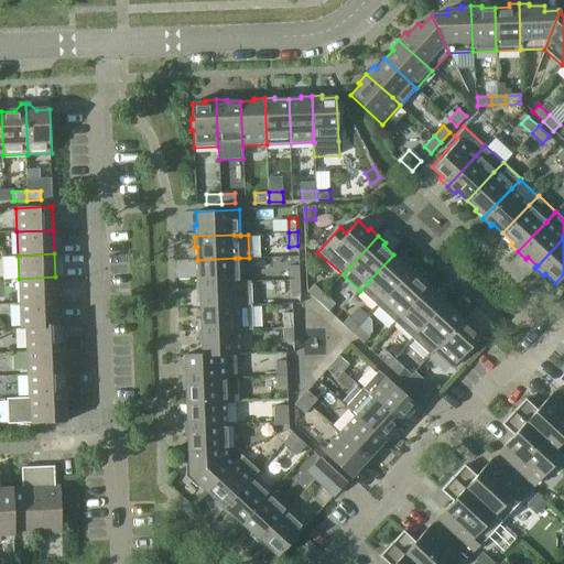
[(368,282),(360,291),(377,307),(386,299),(413,268),(405,260),(403,262),(393,255),(368,282)]
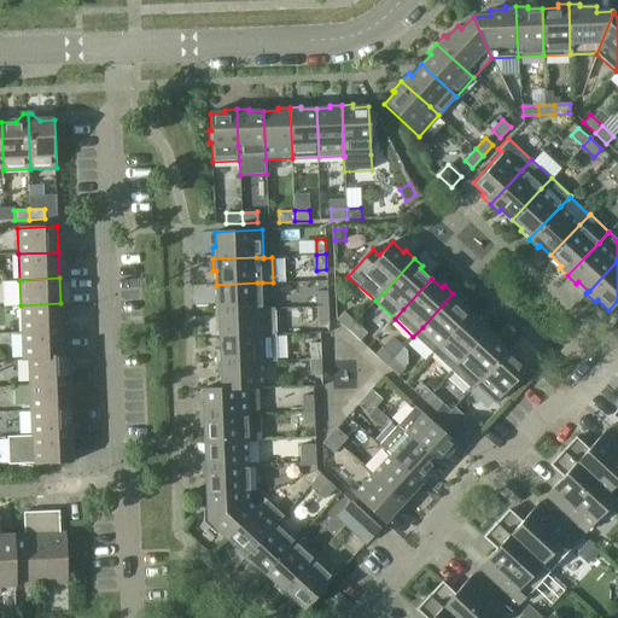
[(217,299),(214,299),(214,312),(258,309),(258,301),(257,285),(257,283),(216,285),(217,299)]
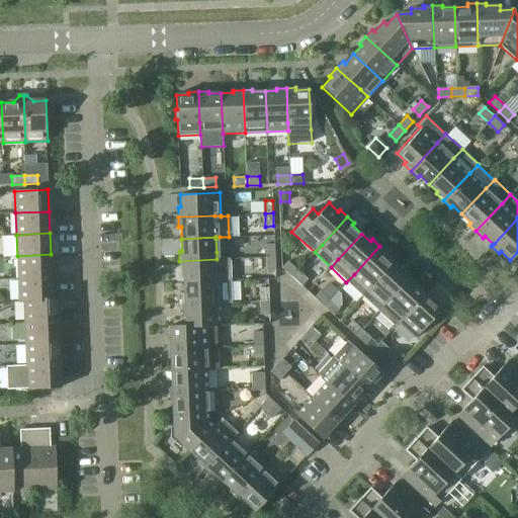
[(274,244),(266,244),(266,257),(275,257),(274,244)]
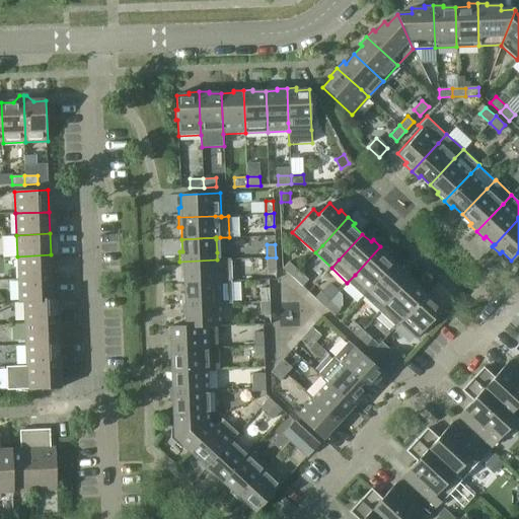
[(355,275),(347,283),(363,297),(371,289),(394,263),(386,255),(387,253),(380,246),(355,275)]
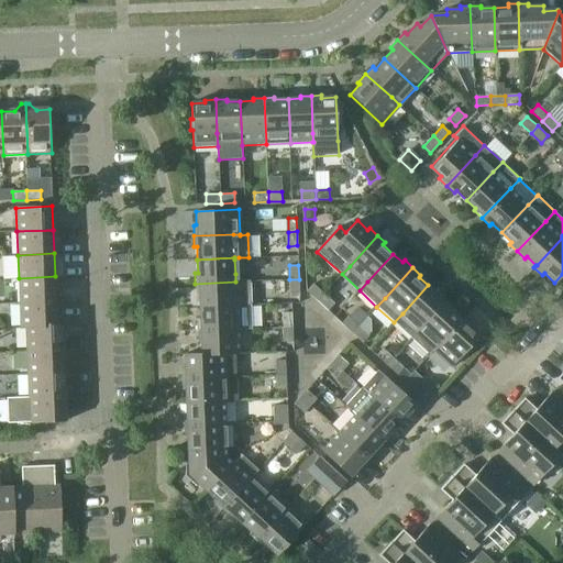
[(55,276),(19,278),(20,301),(55,300),(55,276)]
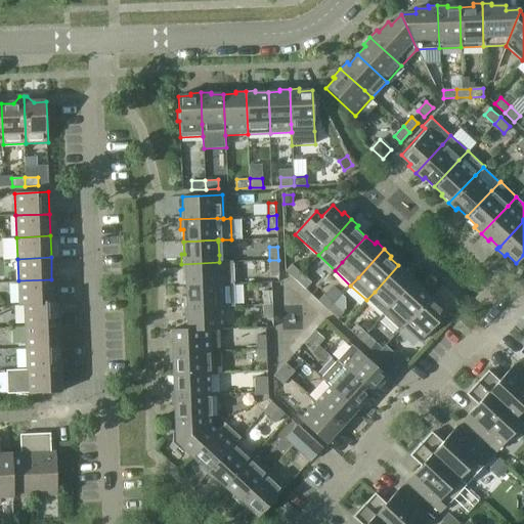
[(278,260),(269,260),(270,273),(278,273),(278,270),(278,260)]
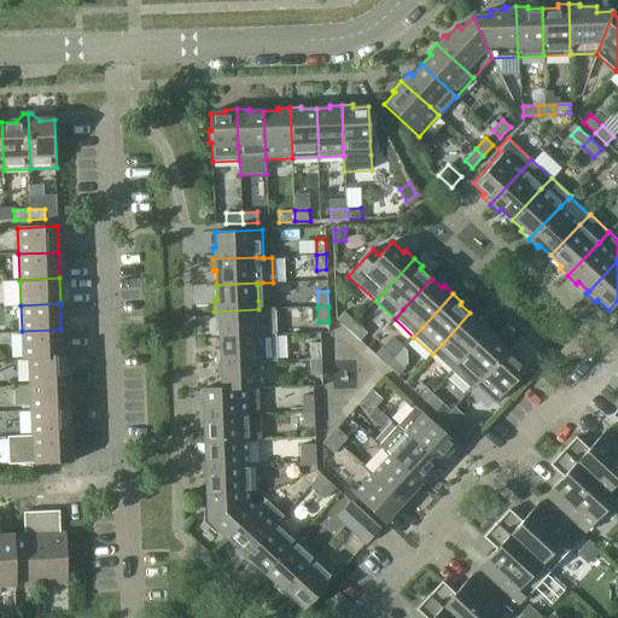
[(258,309),(214,312),(215,322),(219,322),(219,337),(275,336),(274,309),(258,309)]
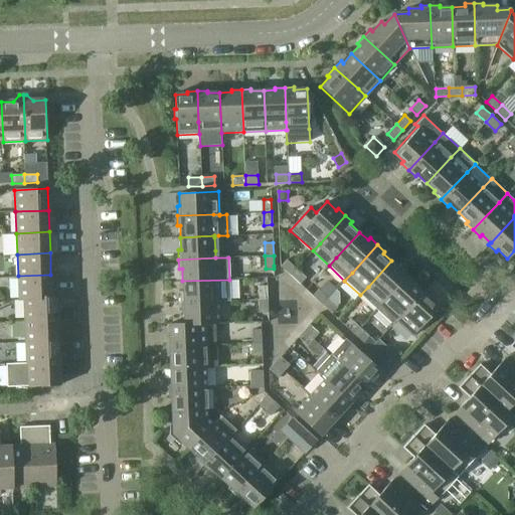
[(287,261),(281,267),(291,276),(296,270),(287,261)]
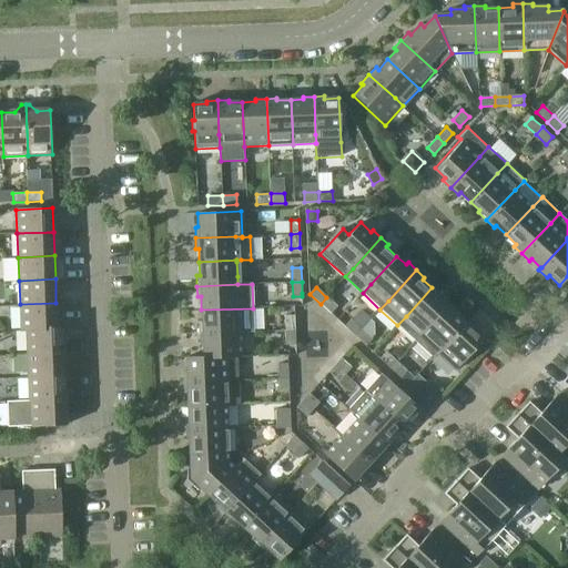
[(406,316),(397,325),(415,342),(424,333),(452,302),(444,295),(442,297),(432,287),(406,316)]
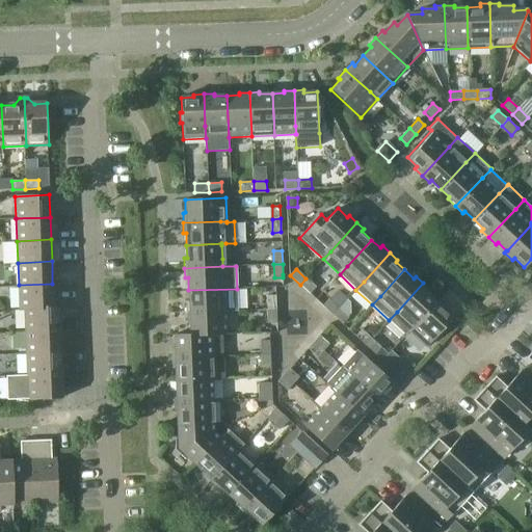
[(306,278),(300,285),(310,294),(316,288),(306,278)]
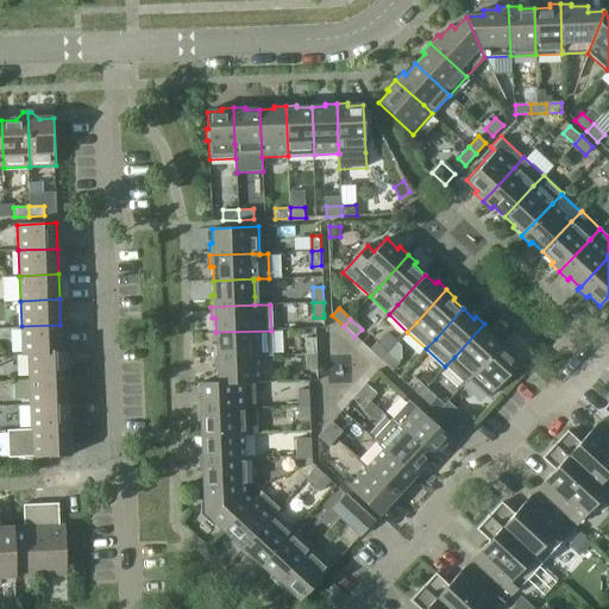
[(454,357),(445,366),(463,383),(469,377),(472,374),(501,344),(500,343),(490,334),(493,332),(484,324),(454,357)]
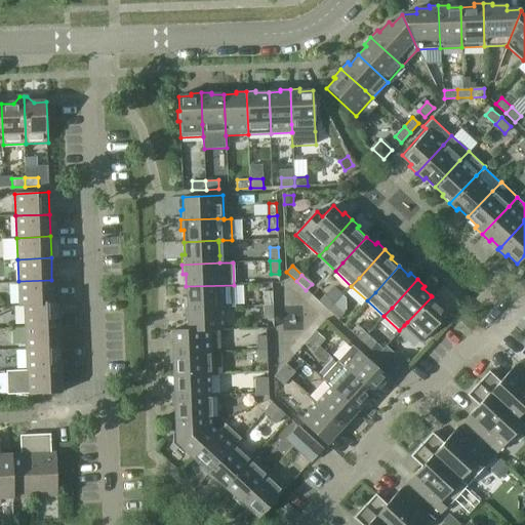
[(51,280),(18,281),(18,306),(24,306),(52,305),(52,303),(51,280)]
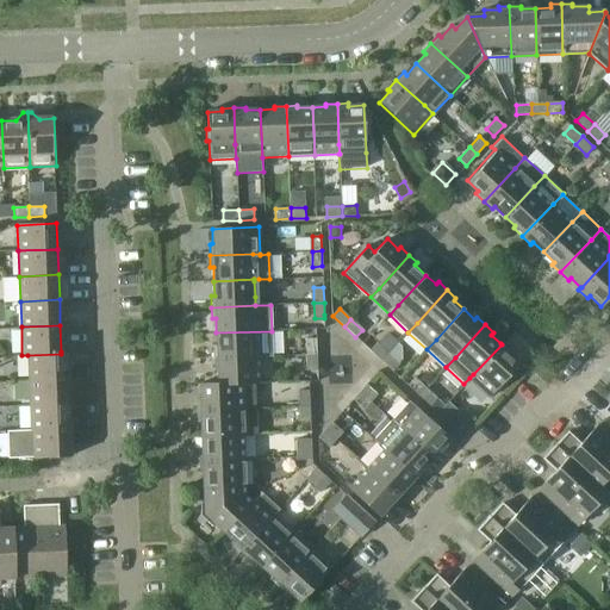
[(216,347),(212,347),(213,359),(257,356),(257,358),(273,358),(272,331),(216,332),(216,347)]
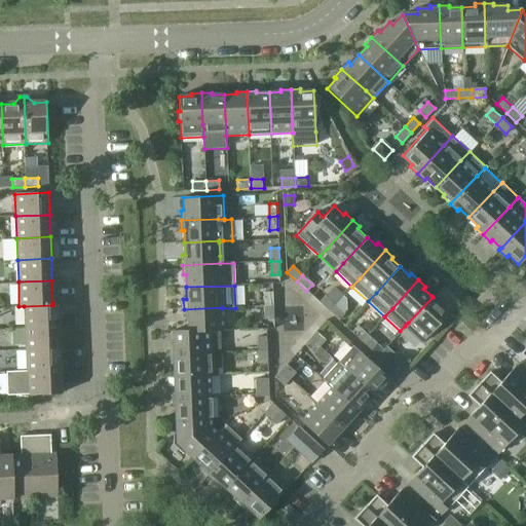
[(272,292),(264,293),(265,306),(273,305),(272,292)]
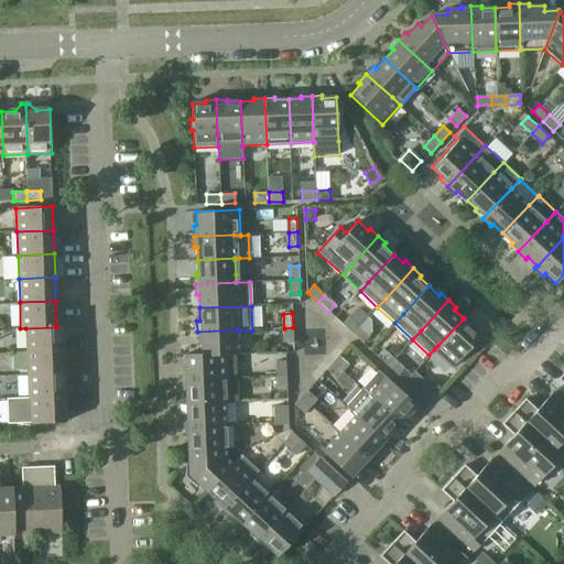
[(437,346),(434,349),(453,367),(463,355),(465,355),(472,348),(470,347),(481,335),(472,326),(473,324),(465,316),(463,317),(464,318),(437,346)]
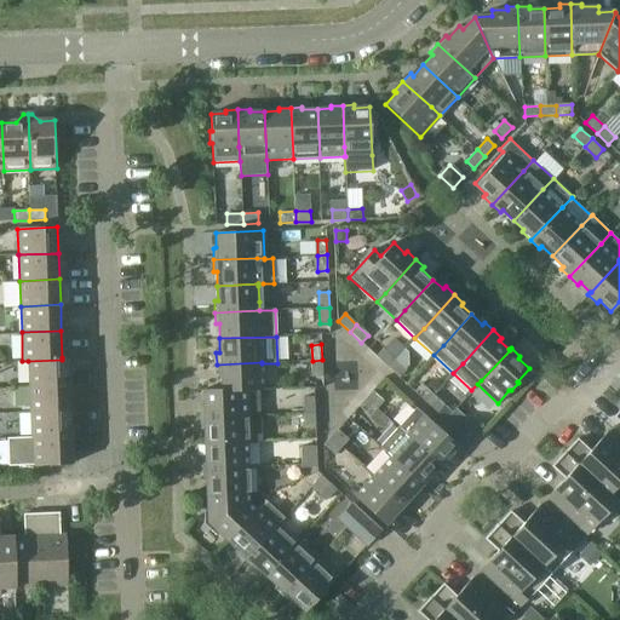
[(383,349),(377,356),(388,367),(395,360),(383,349)]
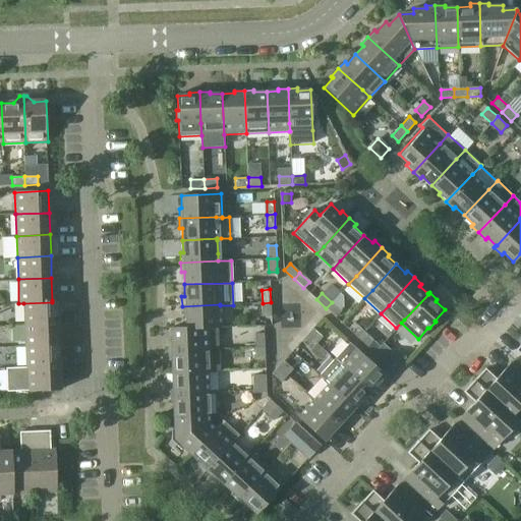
[(52,302),(23,303),(24,324),(58,323),(57,299),(52,300),(52,302)]
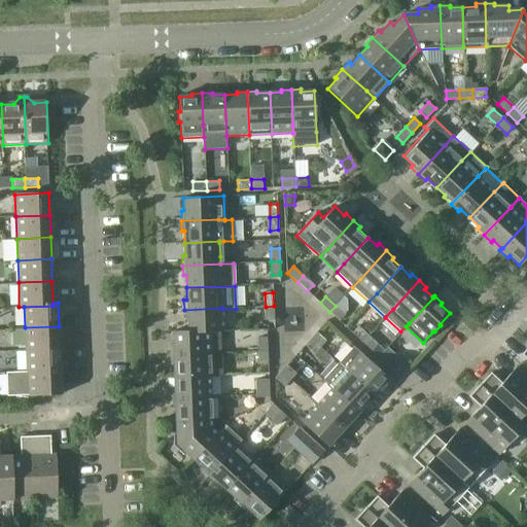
[(274,306),(266,307),(266,320),(274,319),(274,306)]
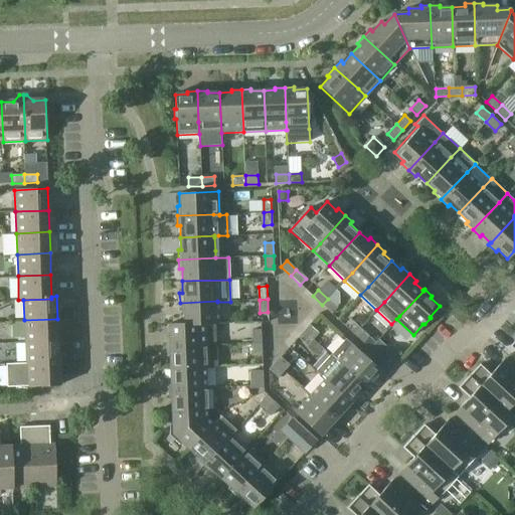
[(328,299),(322,305),(332,314),(337,308),(328,299)]
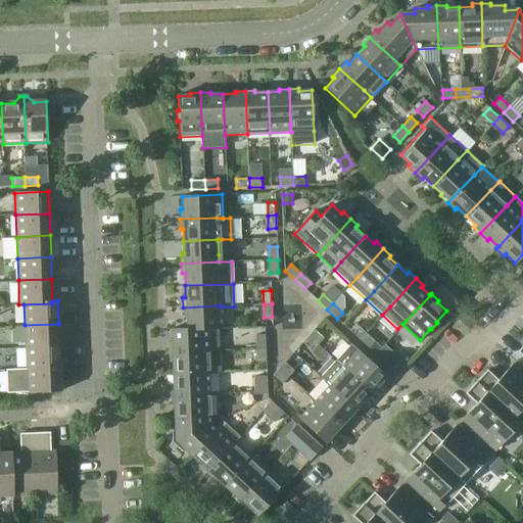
[(221,305),(183,307),(183,317),(186,317),(187,328),(187,329),(205,328),(205,330),(216,329),(222,329),(221,306),(221,305)]
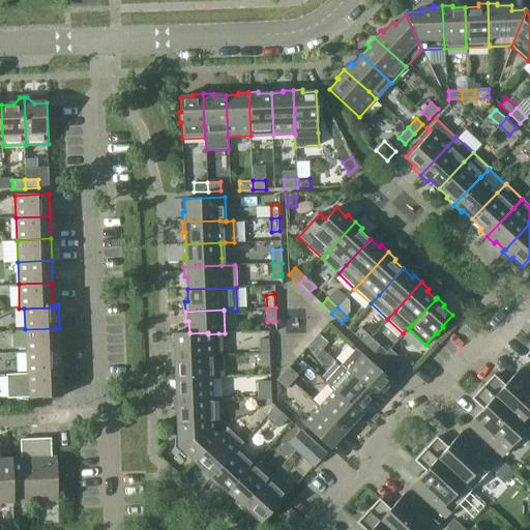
[(59,328),(25,329),(26,352),(60,350),(59,328)]
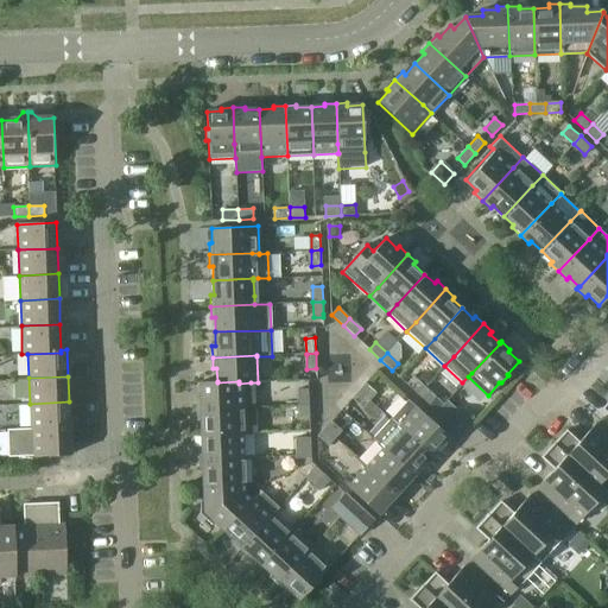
[(413,378),(407,385),(419,396),(425,388),(413,378)]
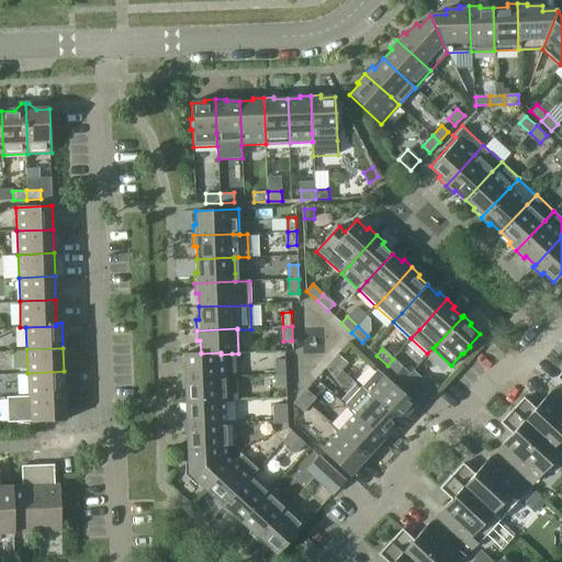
[(184,367),(181,367),(181,379),(222,377),(233,377),(232,353),(221,355),(221,352),(201,353),(201,352),(183,353),(184,367)]
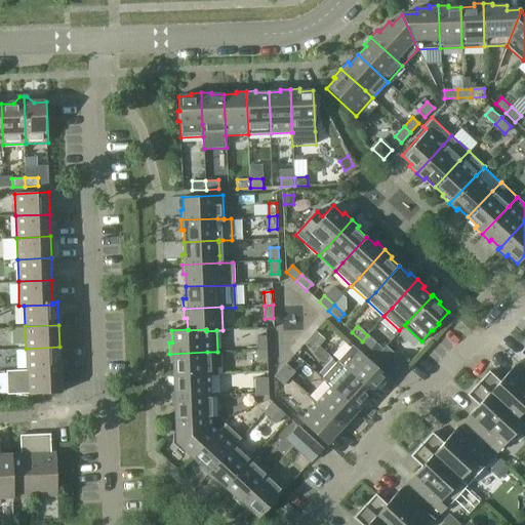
[(316,330),(310,336),(319,346),(325,338),(316,330)]
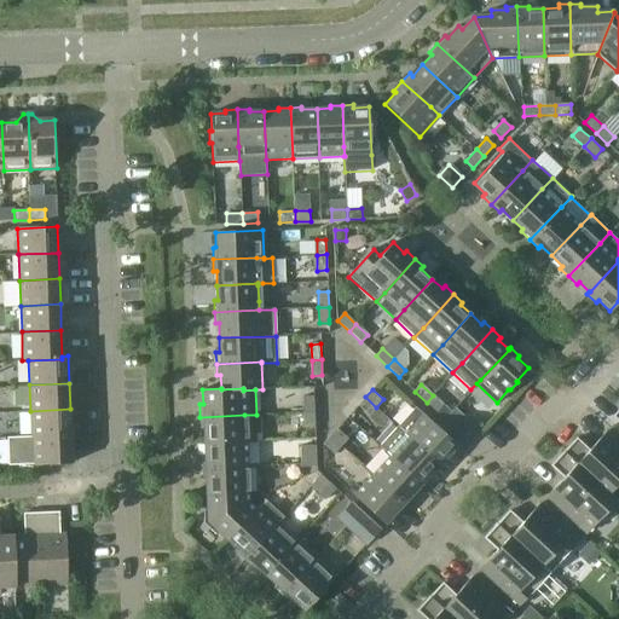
[(313,395),(304,397),(304,412),(314,412),(313,395)]
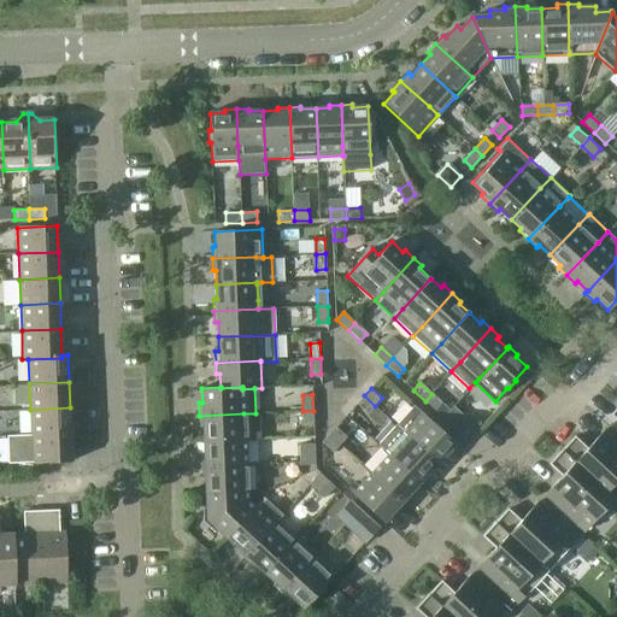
[(432,394),(425,401),(436,411),(442,405),(432,394)]
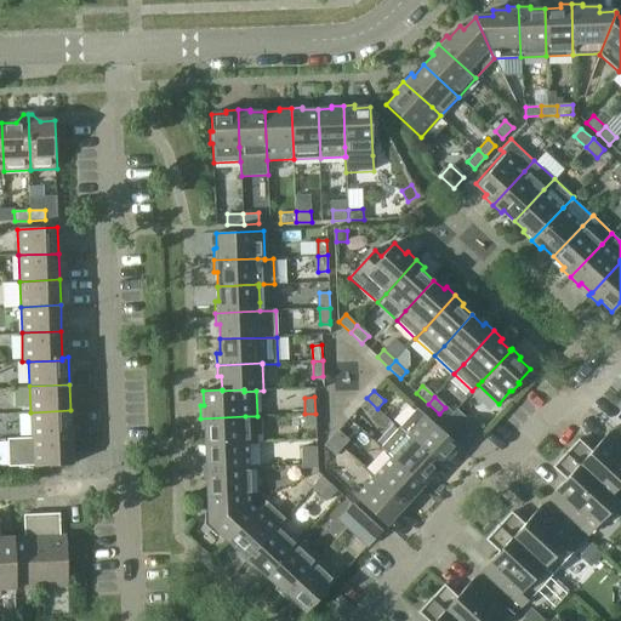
[(366,398),(359,406),(370,417),(377,409),(366,398)]
